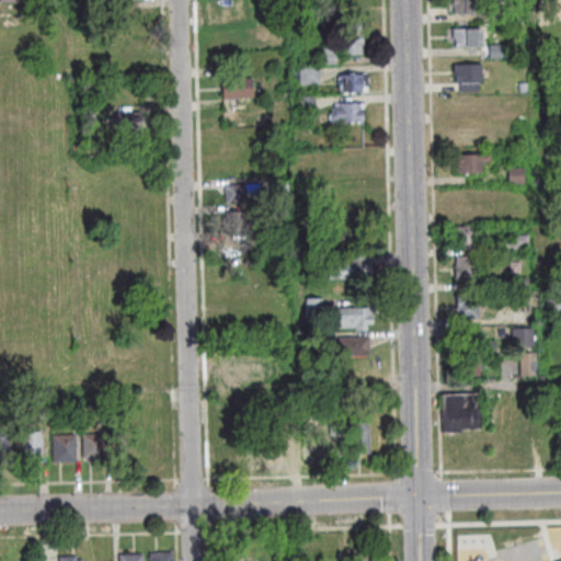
[(244,0),(218,0),(219,16),(244,16),(244,0)]
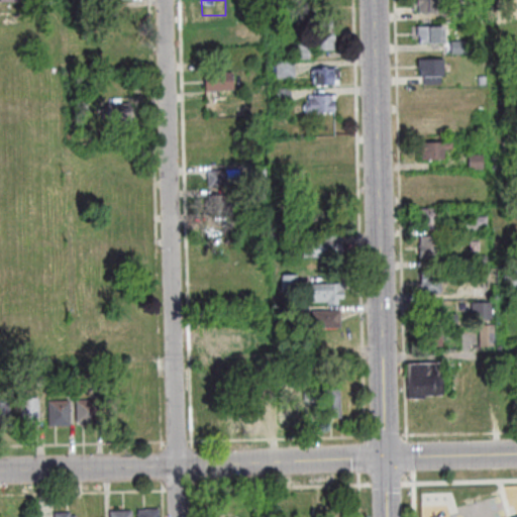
[(333,0),(312,0),(312,14),(334,14),(333,0)]
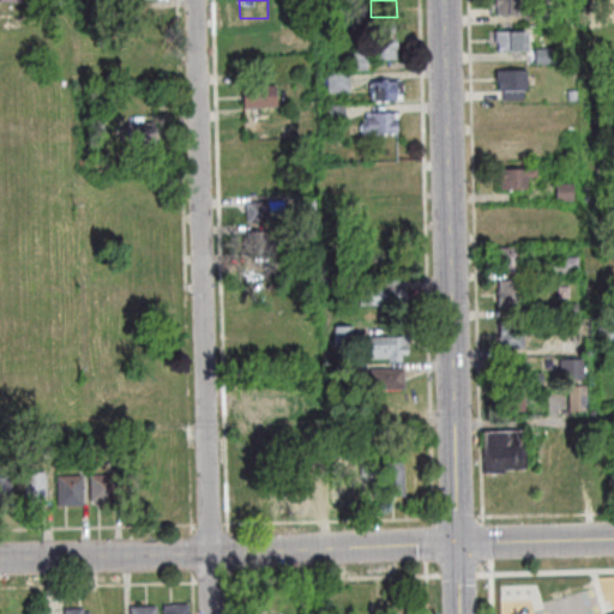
[(528,0),(529,16),(500,16),(499,6),(498,6),(497,0),(528,0)]
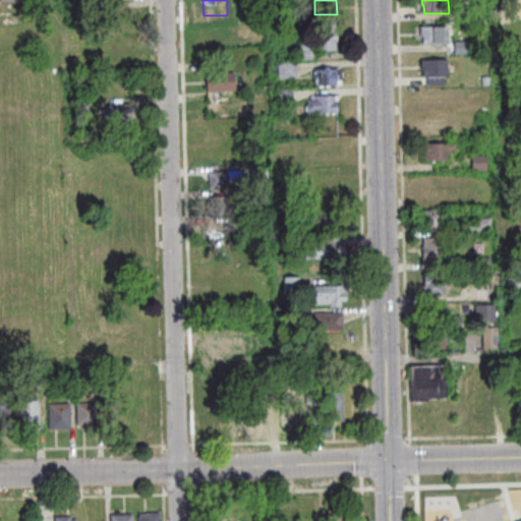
[(460,20),(460,10),(473,10),(473,20),(460,20)]
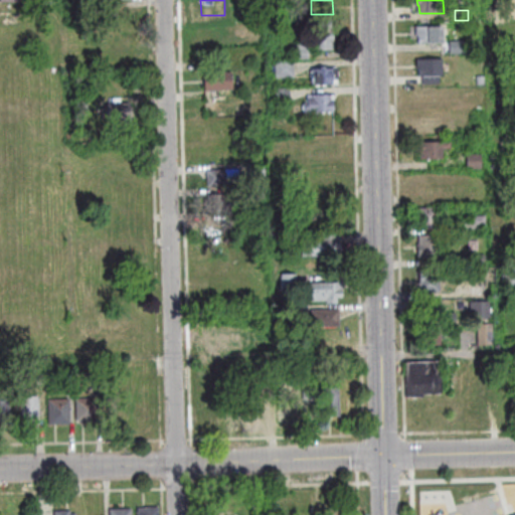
[(334,22),(334,50),(317,50),(316,22),(334,22)]
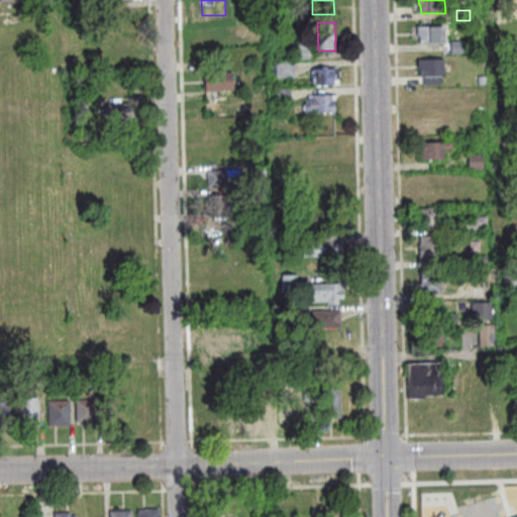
[(421,43),(421,36),(419,37),(419,28),(444,27),(445,42),(421,43)]
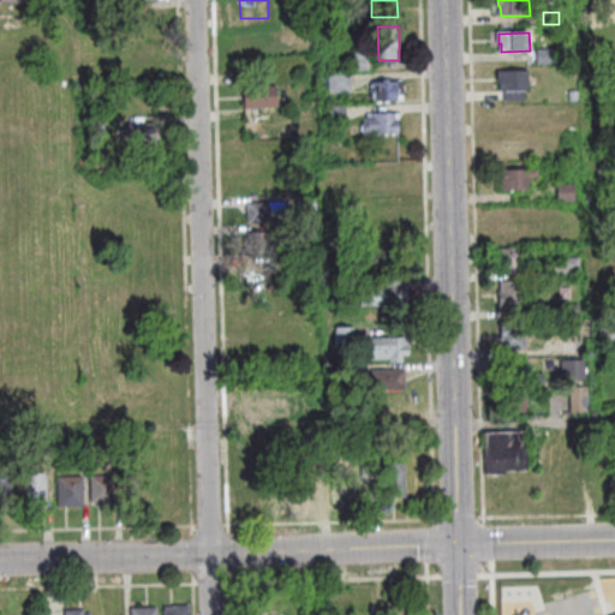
[(539,65),(538,49),(559,49),(559,64),(539,65)]
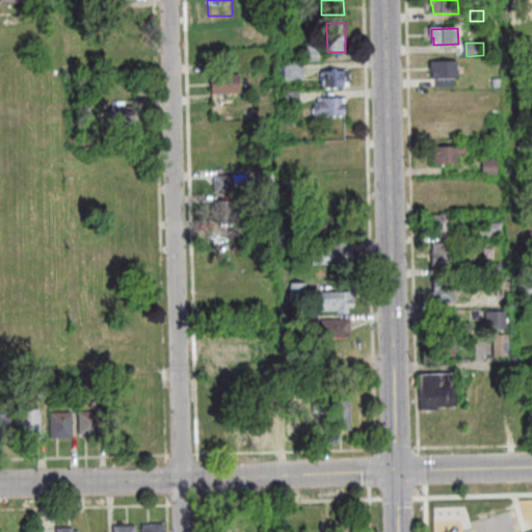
[(319,44),(319,61),(306,62),(306,45),(319,44)]
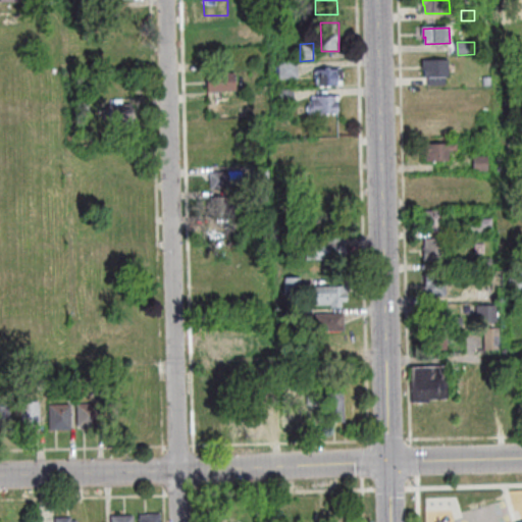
[(449,77),(446,77),(447,85),(430,85),(430,77),(426,79),(426,70),(424,70),(424,61),(449,60),(449,77)]
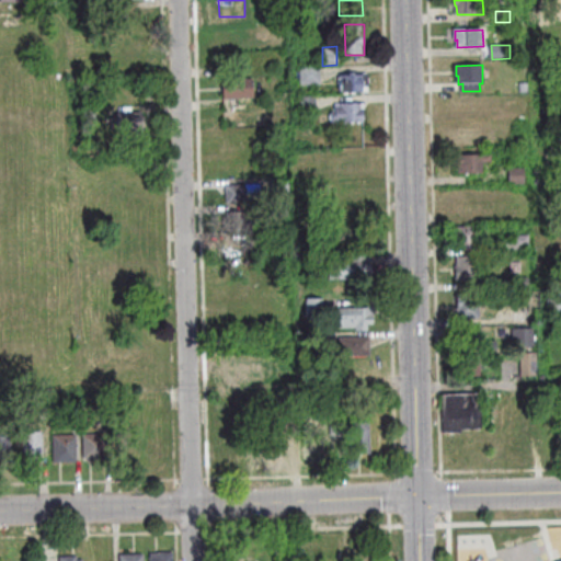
[(301,68),(321,68),(322,84),(302,86),(301,68)]
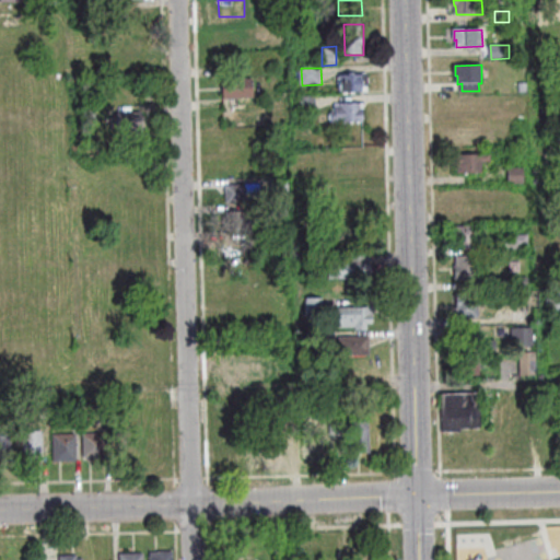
[(342,77),(369,76),(369,92),(342,92),(342,77)]
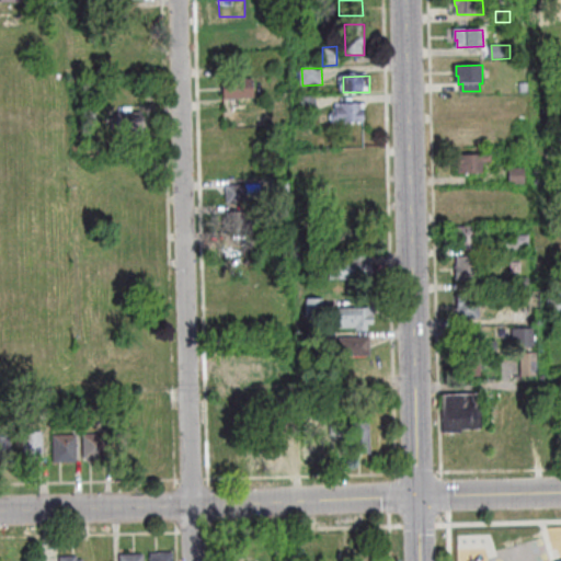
[(255,98),(226,99),(225,81),(254,80),(255,98)]
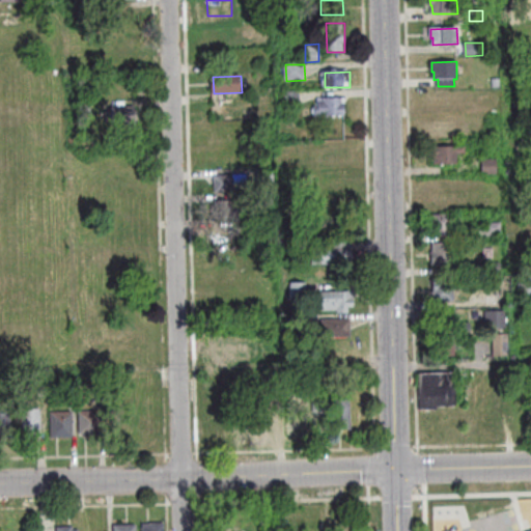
[(301,107),(286,107),(285,92),(300,92),(301,107)]
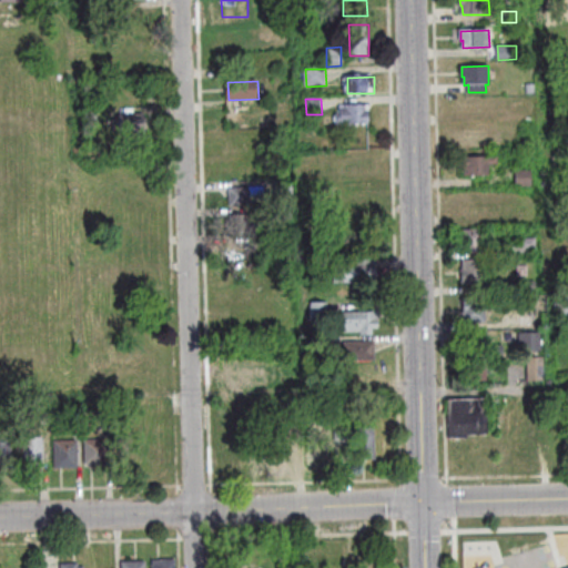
[(369,105),(369,124),(338,125),(338,114),(342,114),(342,105),(369,105)]
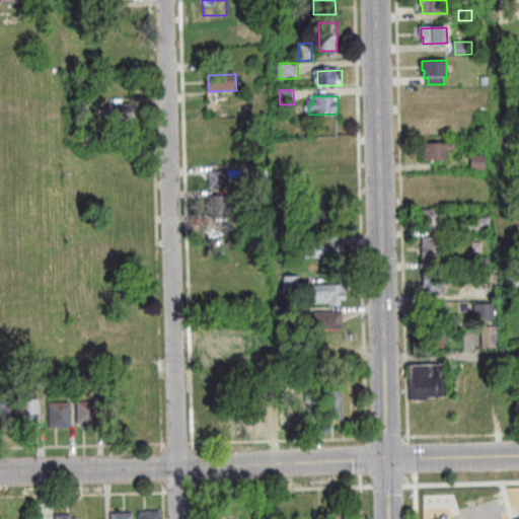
[(124,131),(124,121),(110,121),(110,105),(133,104),(134,131),(124,131)]
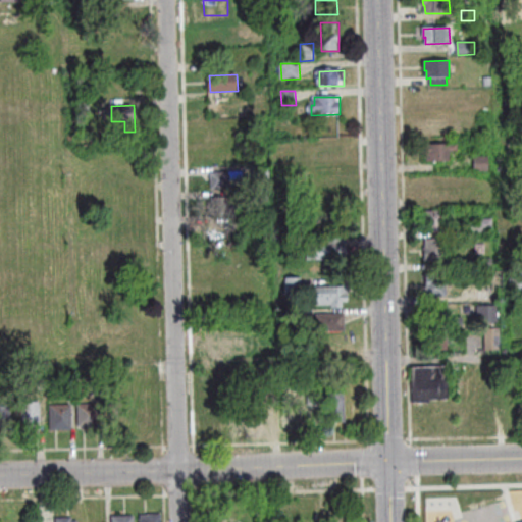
[(427,162),(426,146),(457,145),(457,151),(450,151),(450,161),(427,162)]
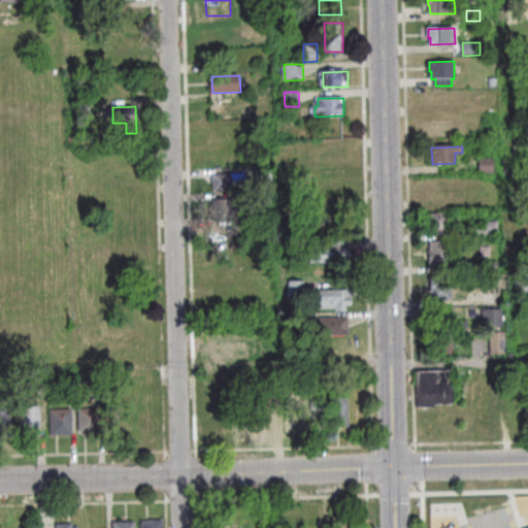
[(495,172),(481,173),(481,159),(494,159),(495,172)]
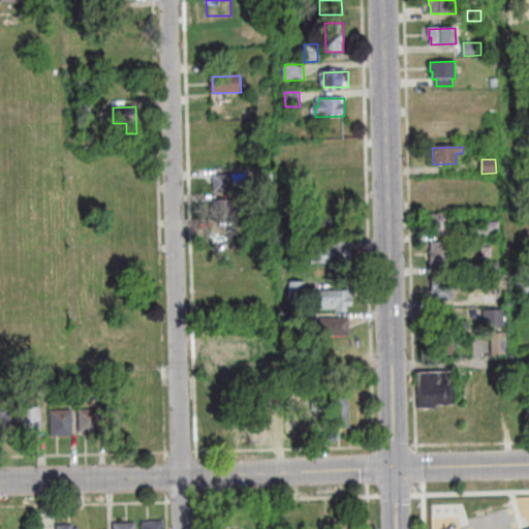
[(258,169),(274,169),(275,181),(259,182),(258,169)]
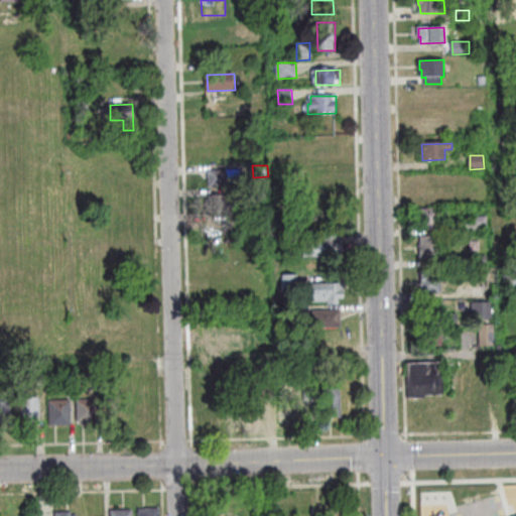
[(211,187),(211,171),(240,170),(241,186),(211,187)]
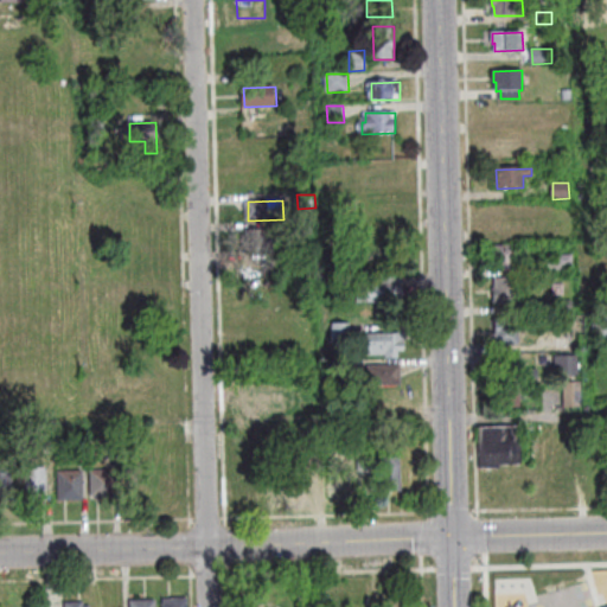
[(397,244),(397,225),(359,225),(359,244),(397,244)]
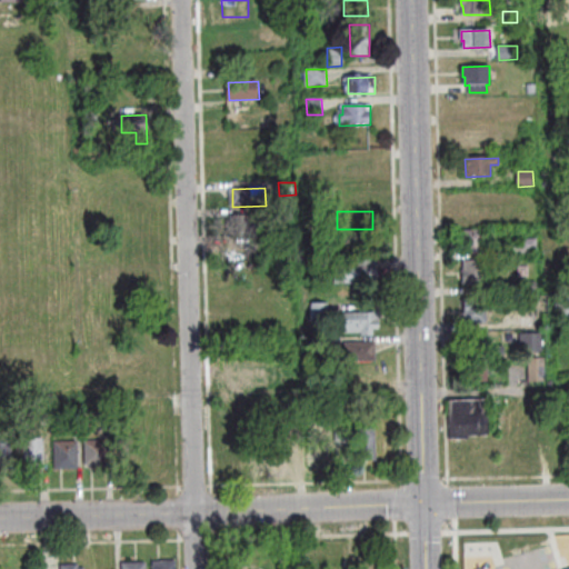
[(255,233),(233,233),(232,216),(253,216),(255,233)]
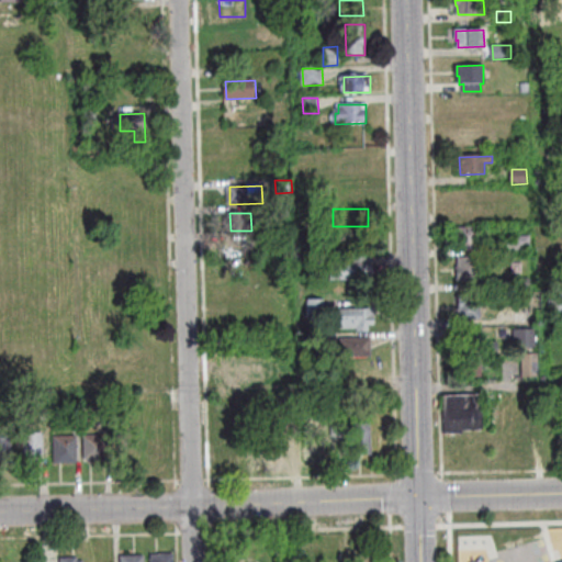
[(459,251),(458,228),(479,227),(479,251),(459,251)]
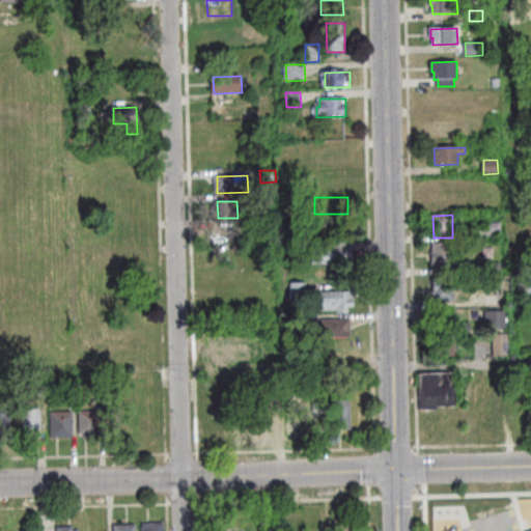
[(471,228),(486,228),(486,224),(502,223),(502,238),(472,239),(471,228)]
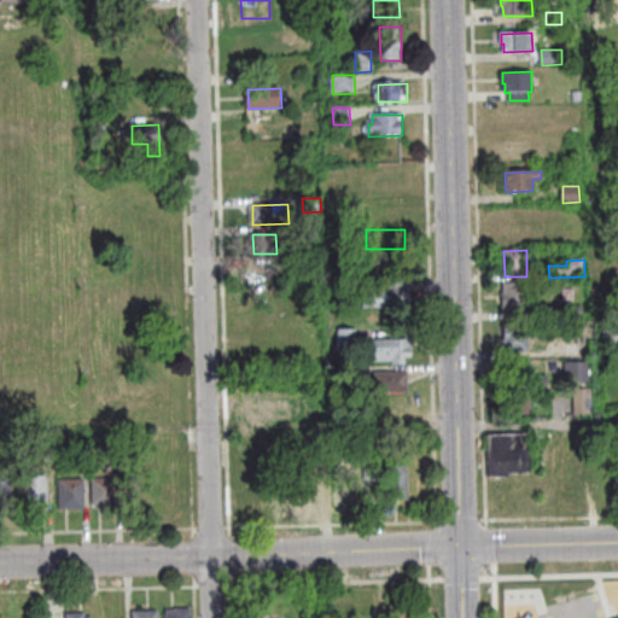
[(410,307),(365,309),(365,291),(390,290),(390,283),(409,281),(410,307)]
